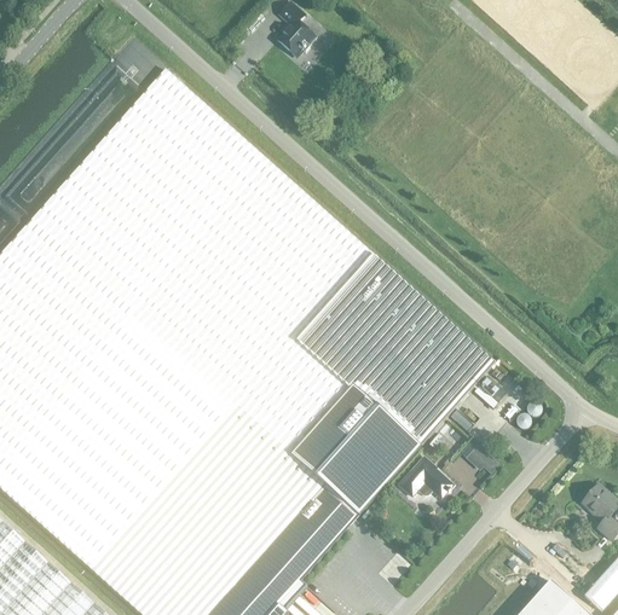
[(290,1),(287,5),(283,1),(278,7),(282,11),(279,13),(292,23),(277,39),(295,54),(302,46),(305,48),(316,36),(299,21),(305,15),(290,1)]
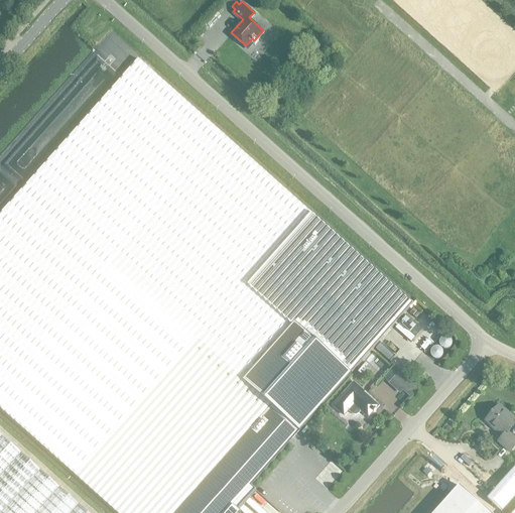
[(252,158),(224,133),(137,56),(46,158),(25,183),(0,211),(0,405),(119,512),(223,512),(298,428),(351,371),(412,301),(310,212),(252,158)]
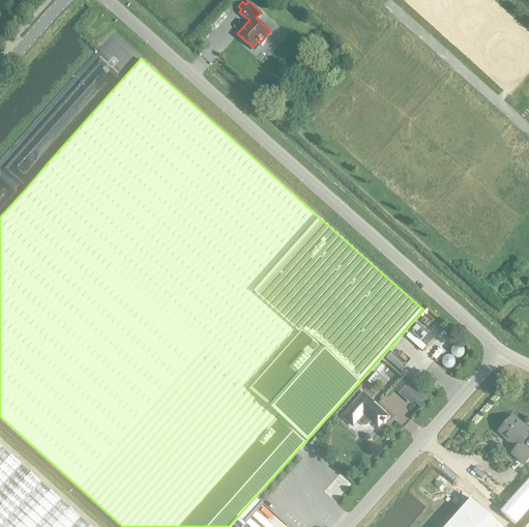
[(424,314),(420,319),(427,324),(431,319),(424,314)]
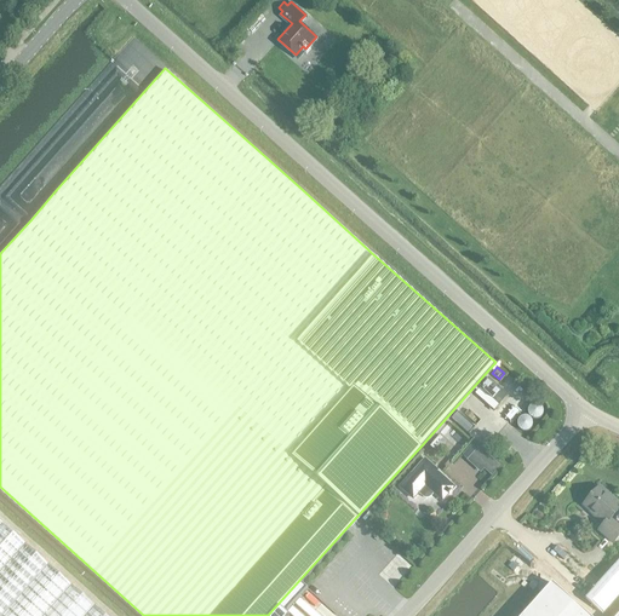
[(506,392),(487,375),(479,385),(498,402),(506,392)]
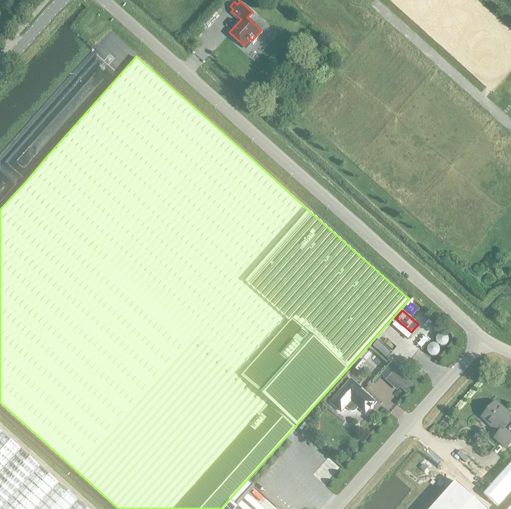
[(432,353),(441,347),(436,341),(428,347),(432,353)]
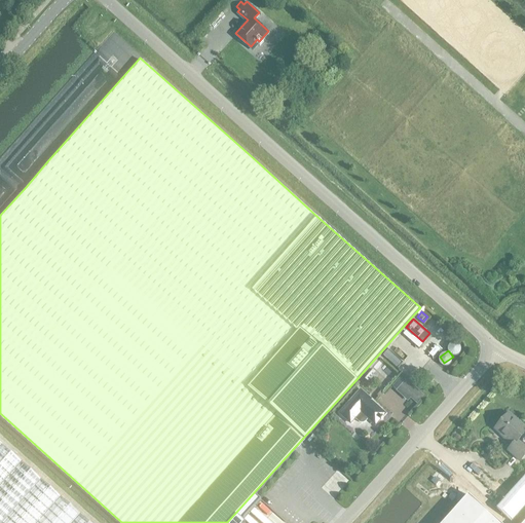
[(411,395),(416,399),(423,391),(402,372),(392,382),(409,397),(411,395)]
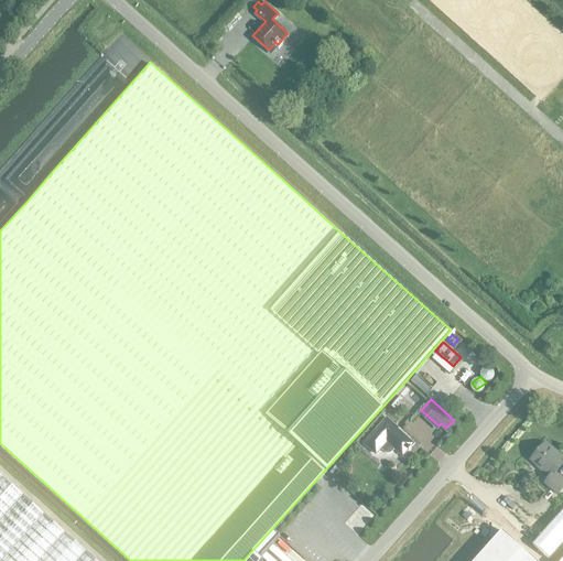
[(401,453),(412,441),(397,427),(394,429),(382,418),(363,441),(375,452),(379,446),(383,450),(386,451),(390,451),(393,446),(401,453)]
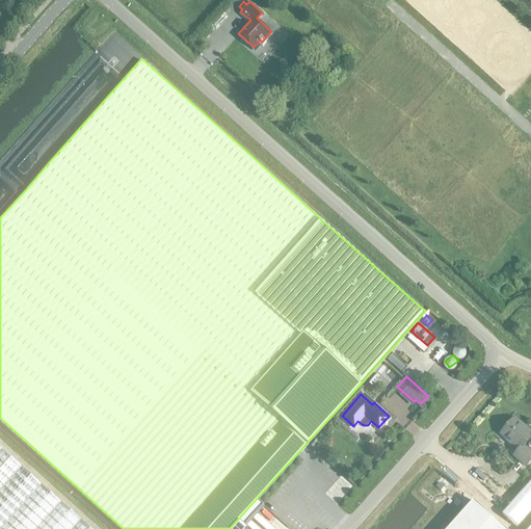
[(525,465),(530,457),(530,451),(524,445),(530,437),(530,430),(514,417),(501,432),(519,448),(513,454),(525,465)]
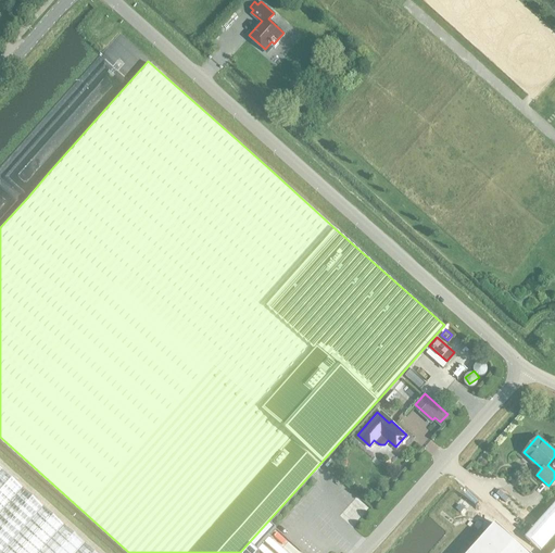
[(97,552),(22,486),(0,466),(0,552),(97,552)]
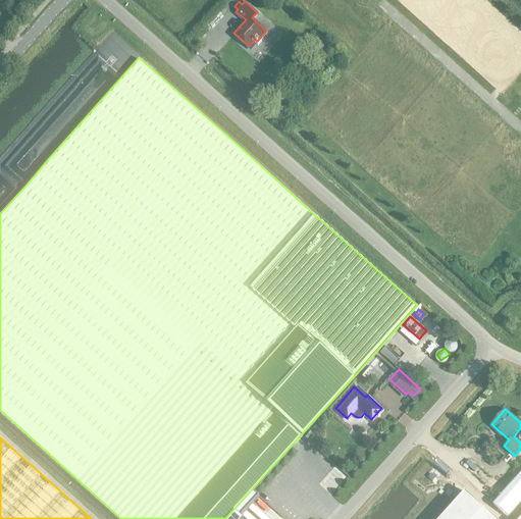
[(335,484),(347,473),(335,463),(324,475),(335,484)]
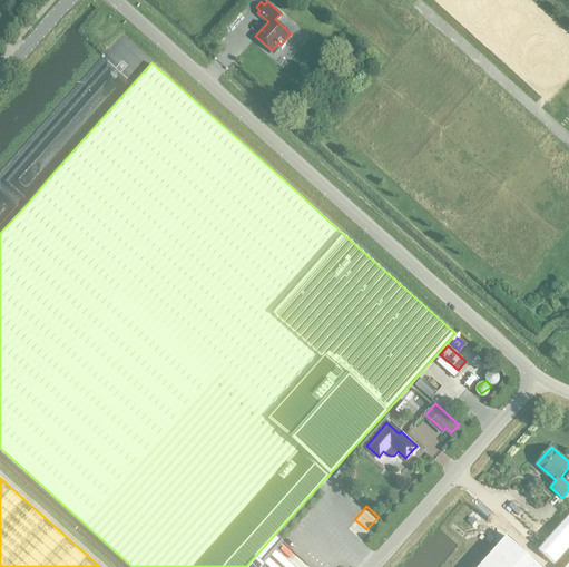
[(568,511),(537,548),(553,563),(568,545),(568,511)]
